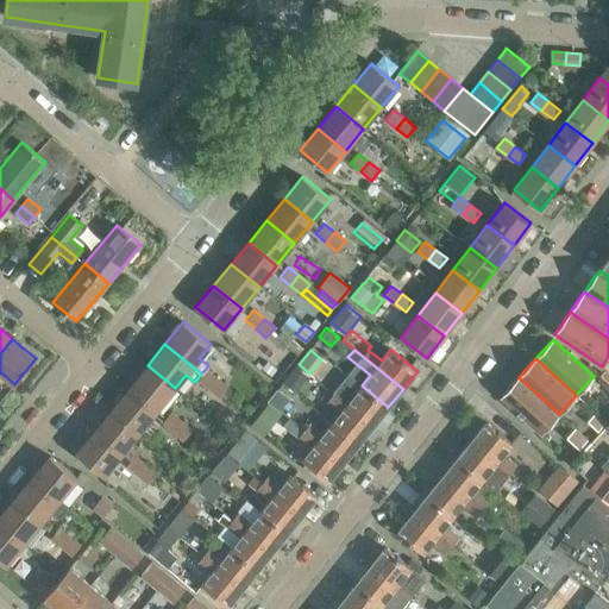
[(268,362),(263,368),(272,375),(276,369),(268,362)]
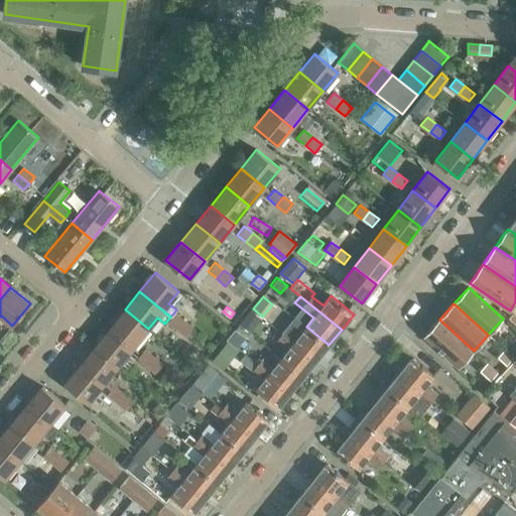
[(125,309),(110,328),(133,347),(148,329),(125,309)]
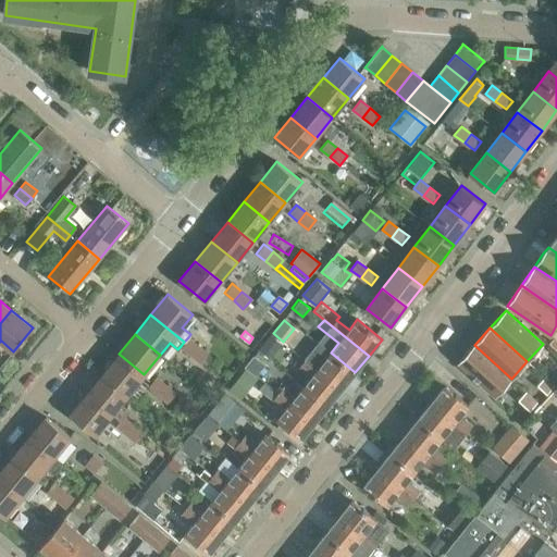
[(271,334),(265,341),(276,349),(282,343),(271,334)]
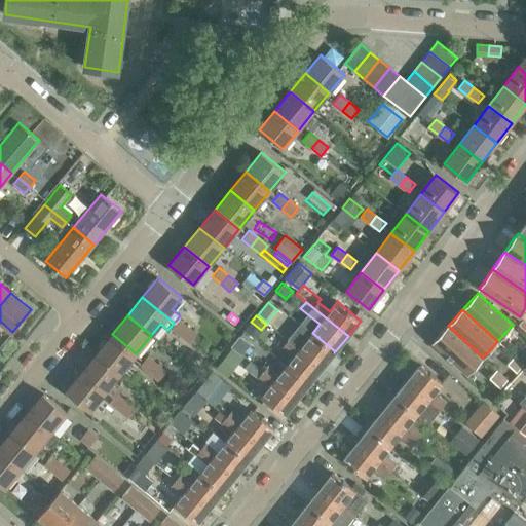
[(187,326),(178,318),(174,323),(171,327),(180,335),(187,326)]
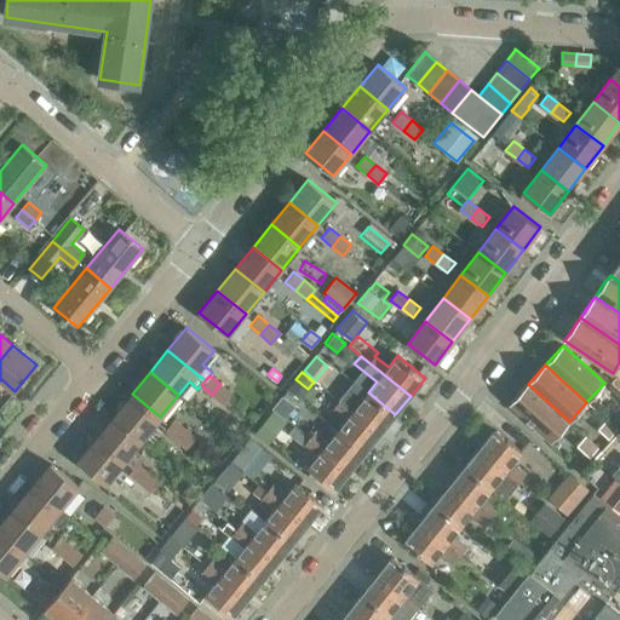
[(231,394),(220,384),(212,395),(223,403),(231,394)]
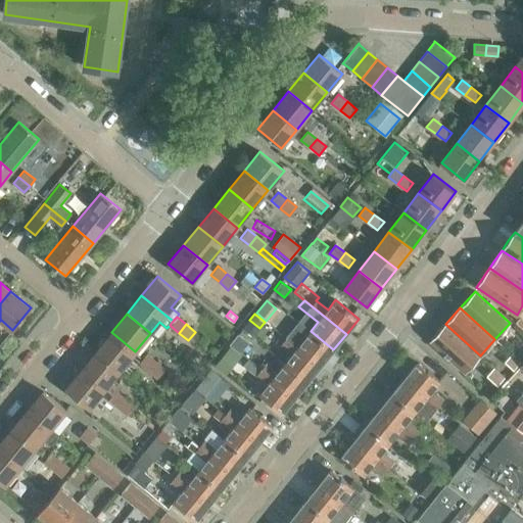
[(445,324),(430,340),(465,372),(480,355),(445,324)]
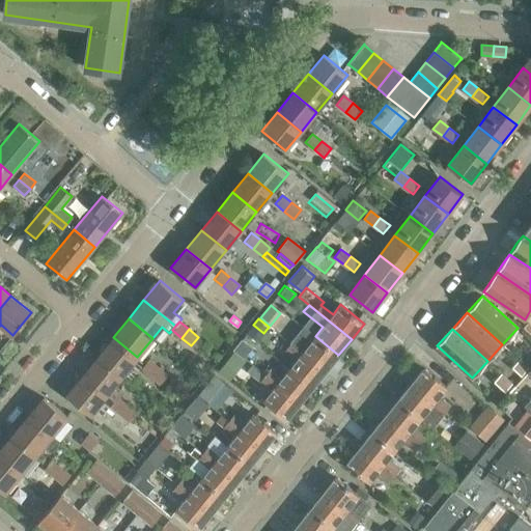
[(296,337),(290,342),(326,370),(338,355),(315,336),(307,346),(296,337)]
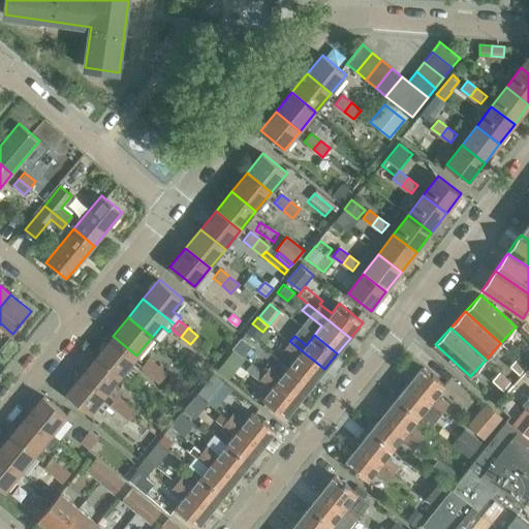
[(113,336),(97,354),(121,374),(136,355),(113,336)]
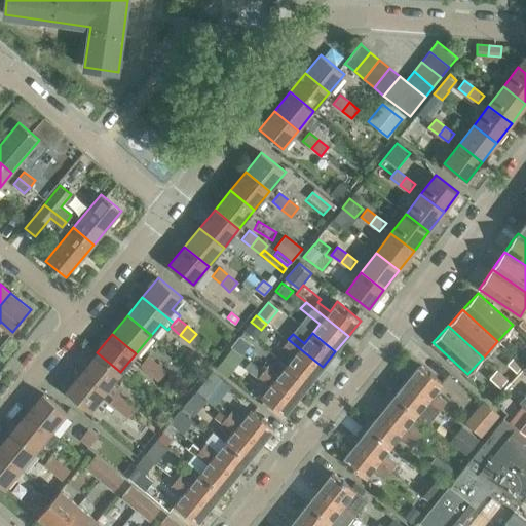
[(240,338),(233,346),(242,353),(249,345),(240,338)]
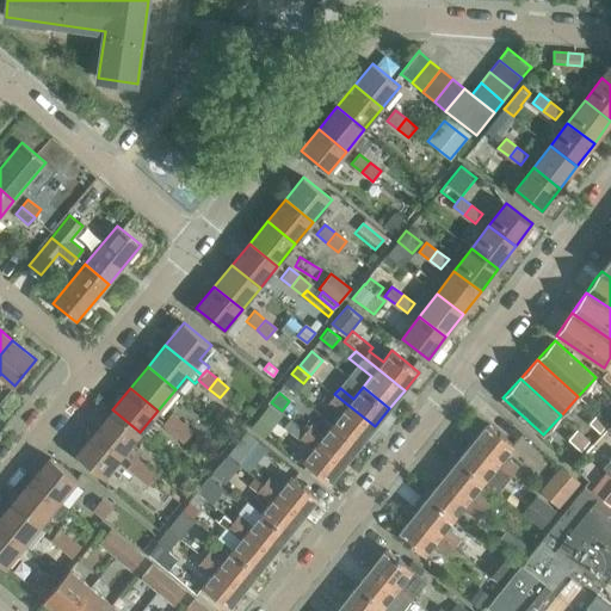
[(341,413),(333,424),(359,445),(375,426),(334,394),(328,402),(341,413)]
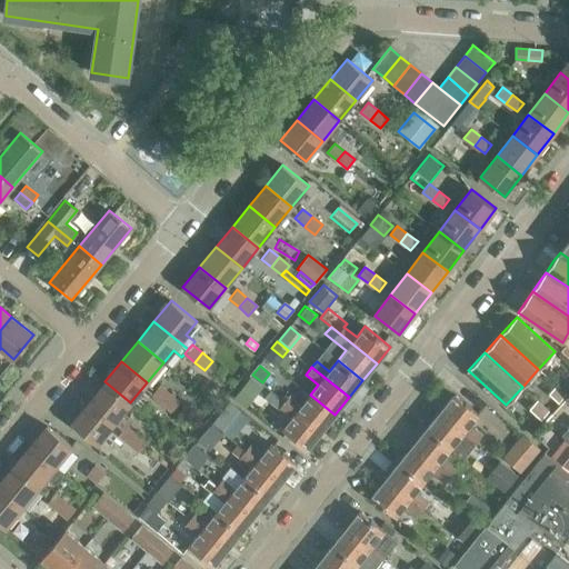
[(233,397),(247,408),(263,386),(250,376),(233,397)]
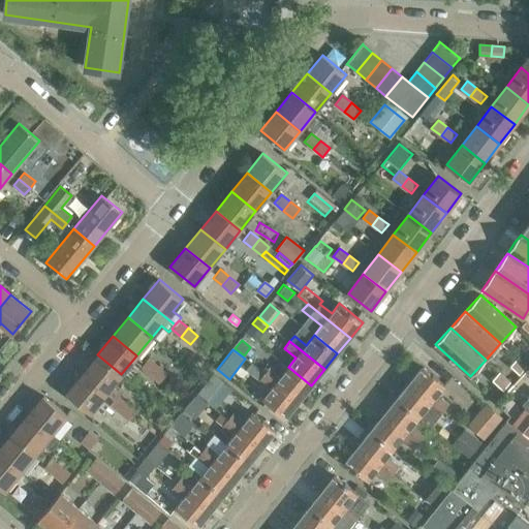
[(247,360),(253,365),(263,373),(299,401),(311,385),(288,367),(281,376),(269,367),(270,365),(253,351),(247,360)]
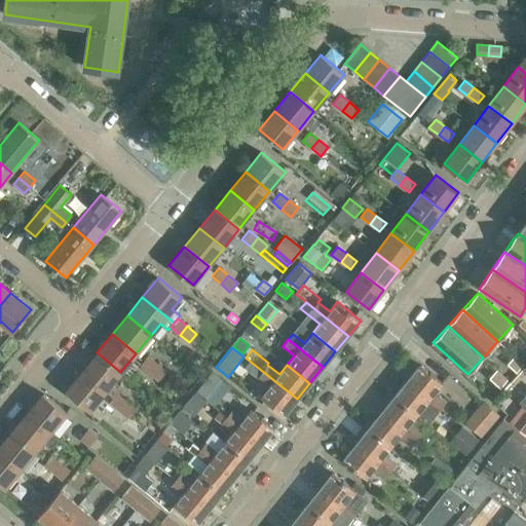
[(97,352),(81,371),(113,397),(117,392),(119,390),(111,384),(120,372),(97,352)]
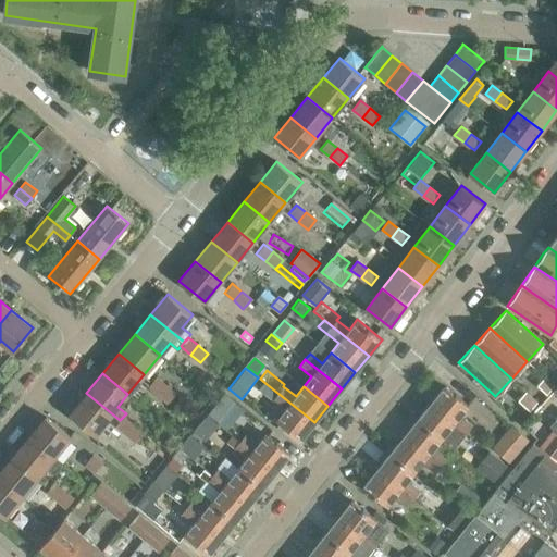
[(148,385),(158,394),(165,384),(156,376),(148,385)]
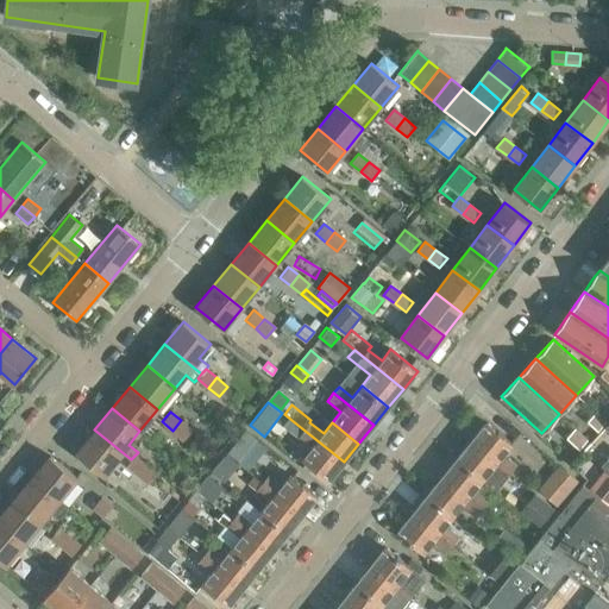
[(595,413),(588,421),(598,431),(606,422),(595,413)]
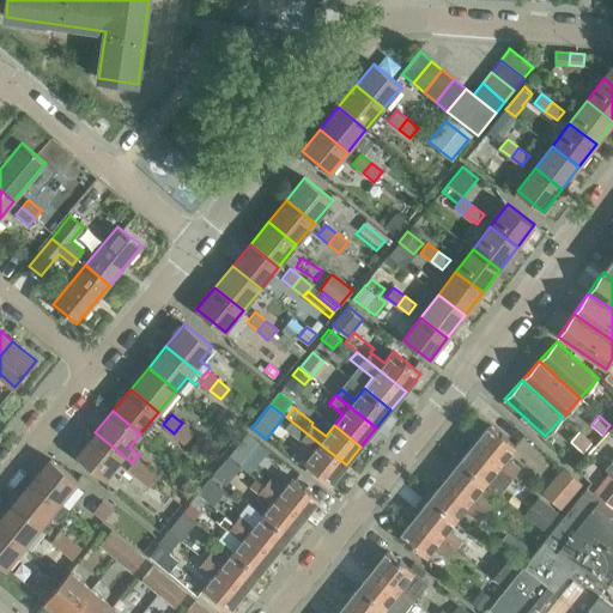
[(182,423),(174,434),(184,442),(193,432),(182,423)]
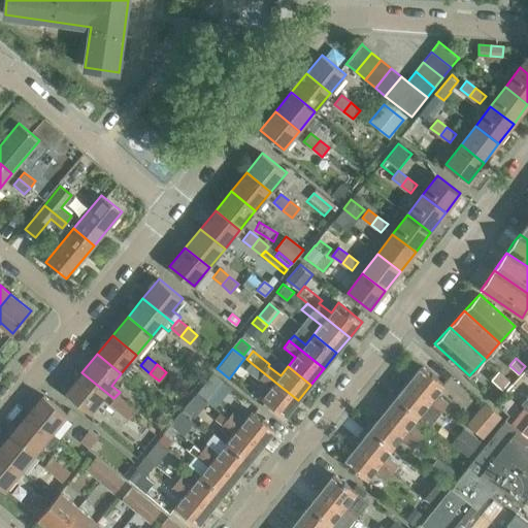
[(263,372),(253,364),(248,370),(258,378),(270,388),(262,398),(285,417),(298,400),(263,372)]
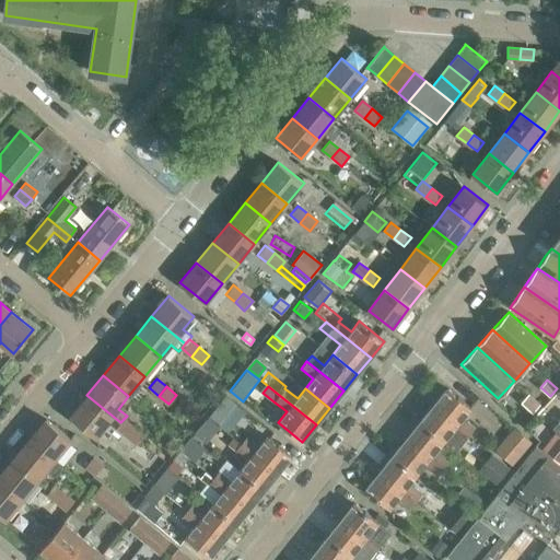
[(447,388),(433,406),(469,435),(475,429),(462,419),(470,408),(447,388)]
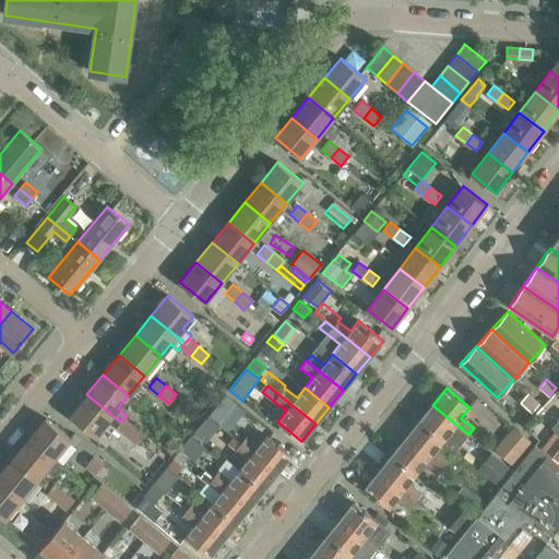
[(558,388),(543,406),(537,413),(540,416),(540,417),(555,432),(558,436),(558,388)]
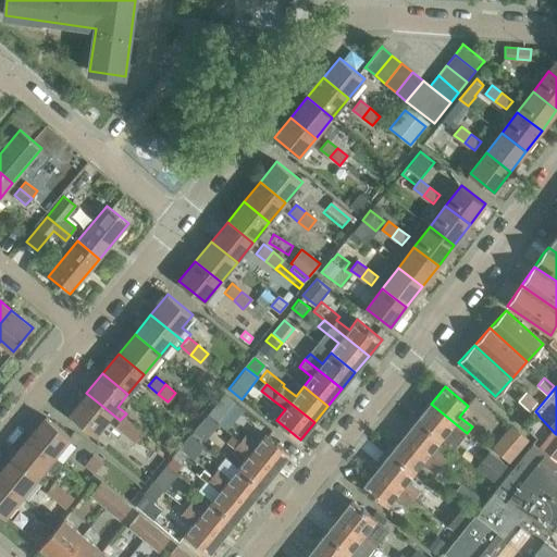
[(525,392),(518,400),(530,410),(537,403),(525,392)]
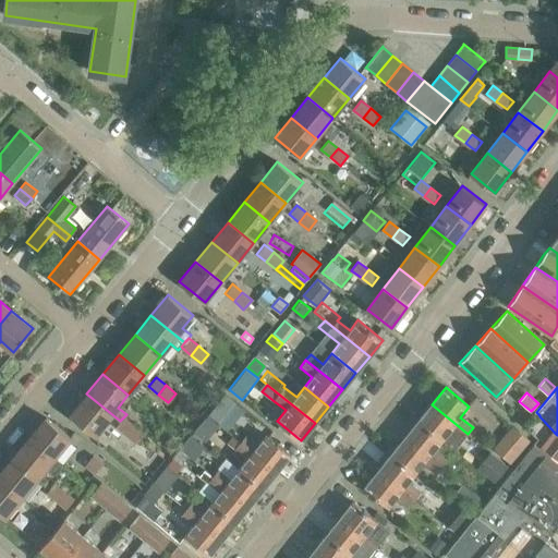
[(114,428),(117,426),(120,421),(86,393),(70,414),(95,435),(106,422),(114,428)]
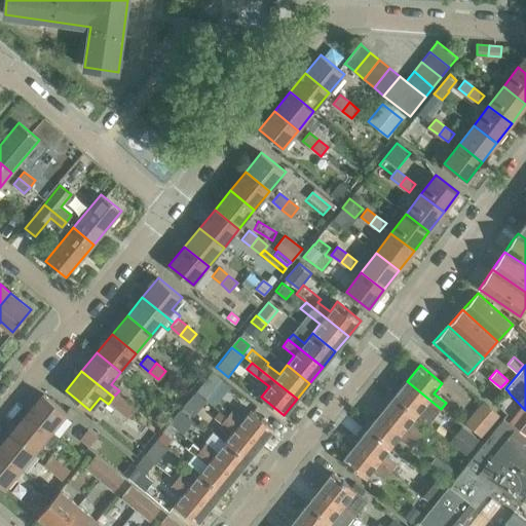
[(212,371),(195,390),(204,399),(221,378),(212,371)]
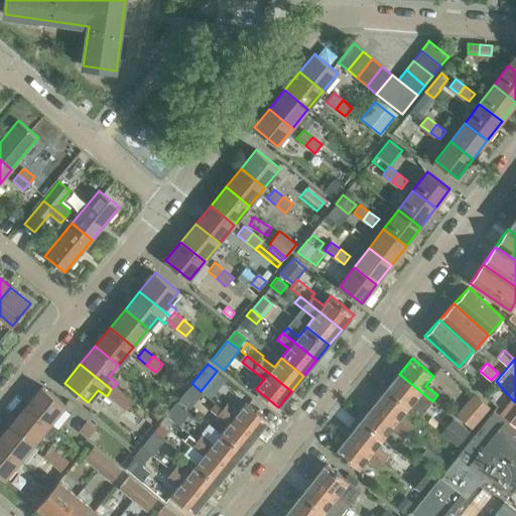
[(399,374),(386,389),(408,407),(415,398),(427,408),(432,401),(399,374)]
